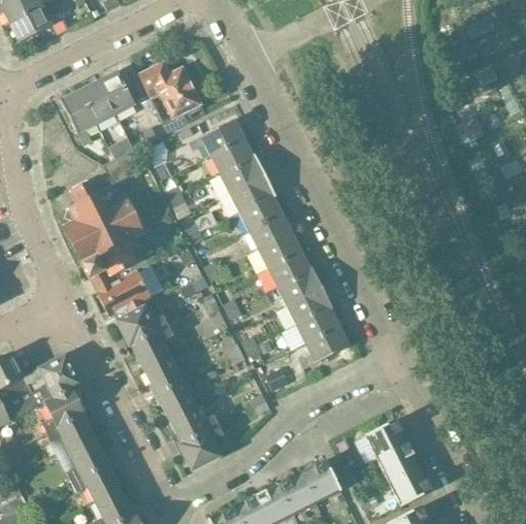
[(4,0),(0,2),(0,3),(0,4),(9,22),(42,4),(40,0),(4,0)]
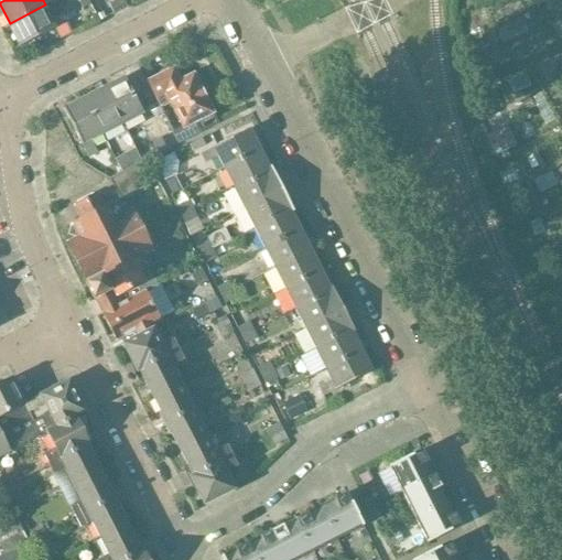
[(128,2),(127,0),(111,0),(109,1),(114,10),(128,2)]
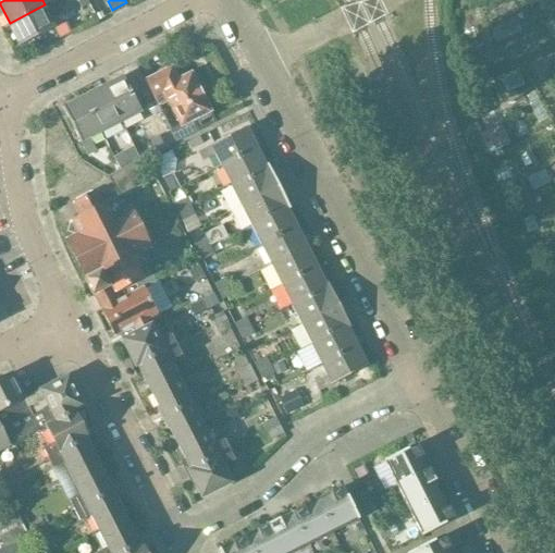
[(45,4),(10,23),(20,44),(68,19),(63,10),(51,16),(45,4)]
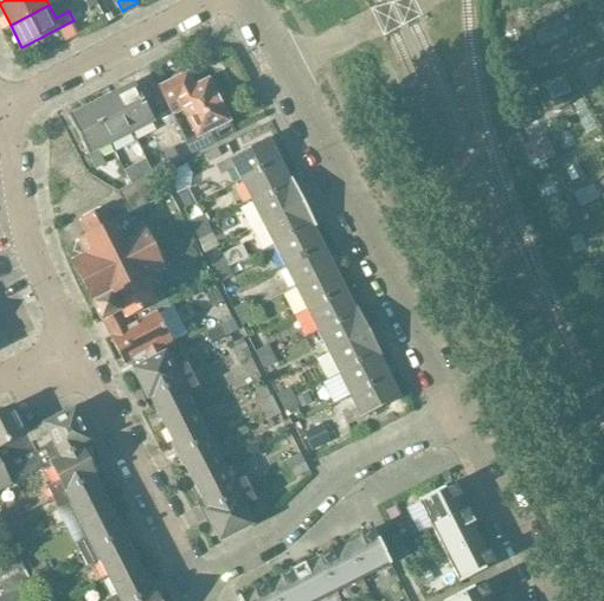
[(567,33),(559,18),(533,32),(541,47),(567,33)]
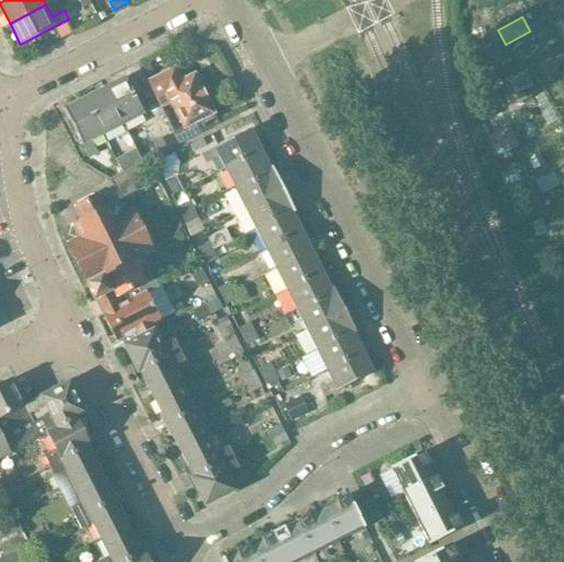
[(215,111),(208,96),(195,71),(181,77),(175,65),(148,79),(160,104),(171,99),(184,124),(174,129),(179,142),(220,121),(215,111)]
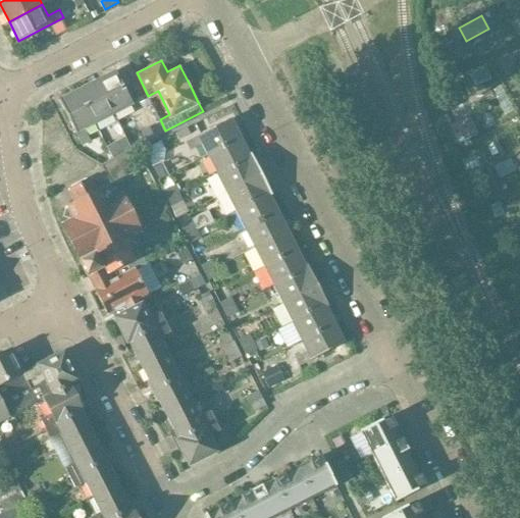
[(116,69),(98,79),(114,112),(134,102),(116,69)]
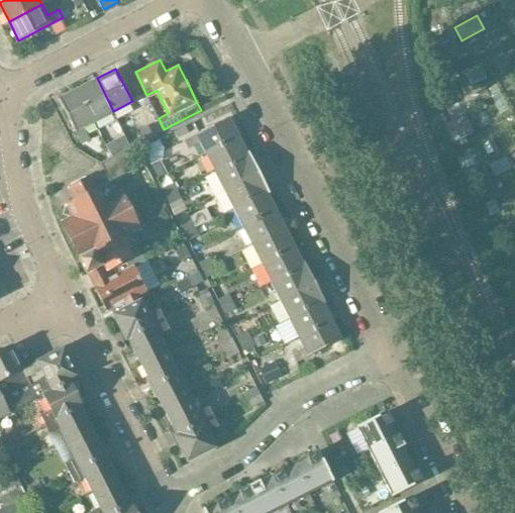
[(97,78),(79,87),(95,120),(113,111),(97,78)]
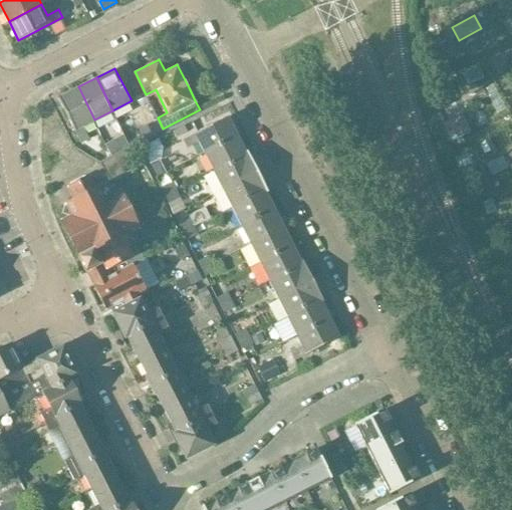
[(58,96),(81,141),(89,137),(83,124),(94,119),(78,86),(58,96)]
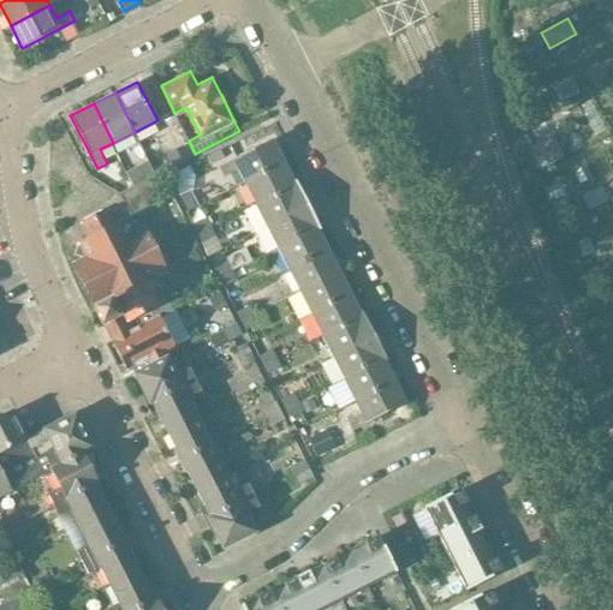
[(537,168),(555,160),(545,137),(527,145),(537,168)]
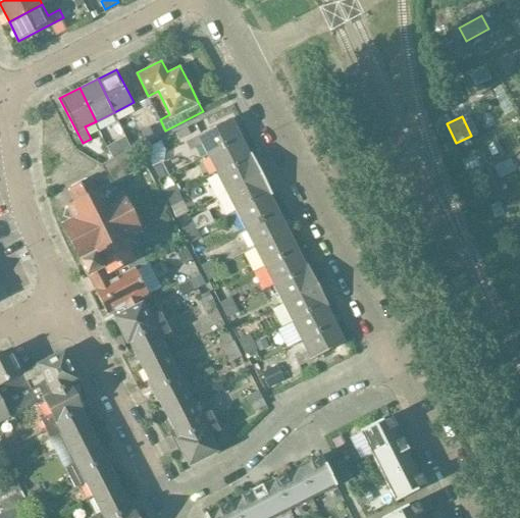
[(191,148),(202,142),(208,153),(241,137),(231,117),(187,140),(191,148)]
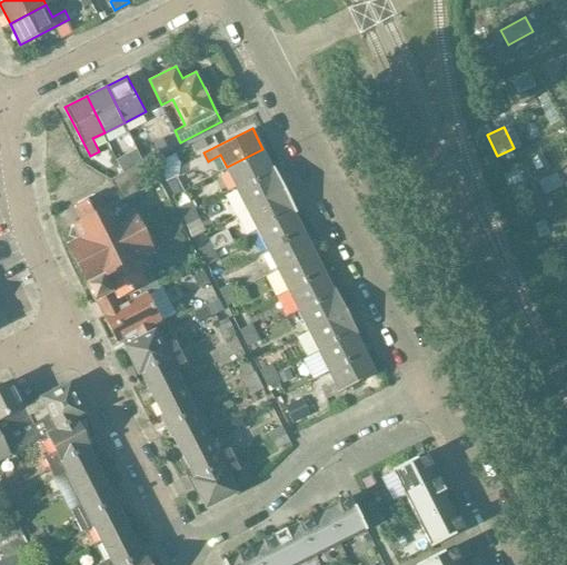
[(163,136),(155,140),(161,152),(169,148),(163,136)]
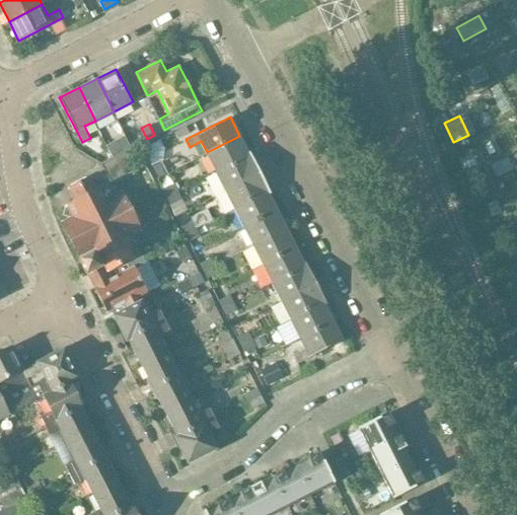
[(248,154),(248,153),(239,136),(207,152),(216,170),(248,154)]
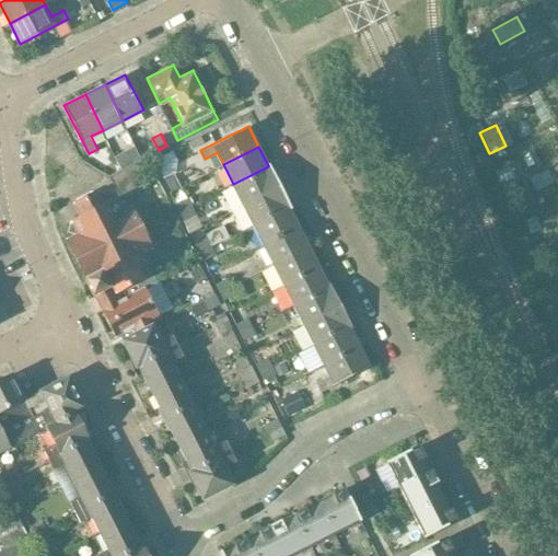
[(134,161),(129,152),(117,159),(121,168),(134,161)]
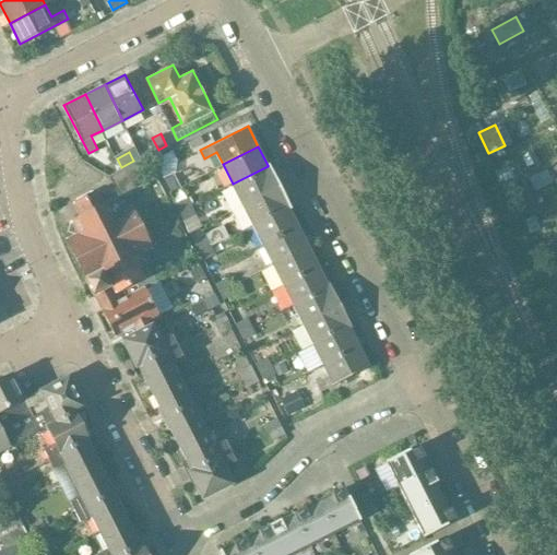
[(145,182),(134,161),(109,174),(120,196),(145,182)]
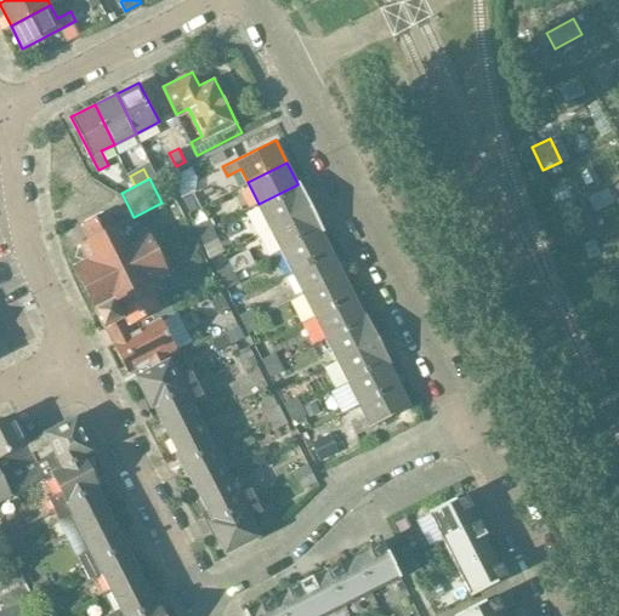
[(300,182),(297,183),(297,184),(259,204),(270,226),(312,205),(300,182)]
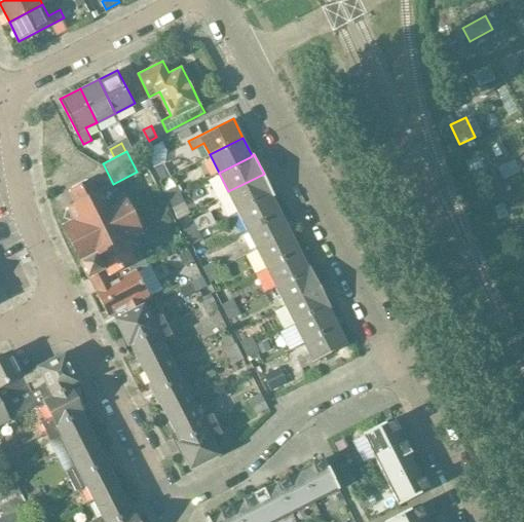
[(264,174),(228,191),(237,211),(271,193),(272,194),(274,193),(264,174)]
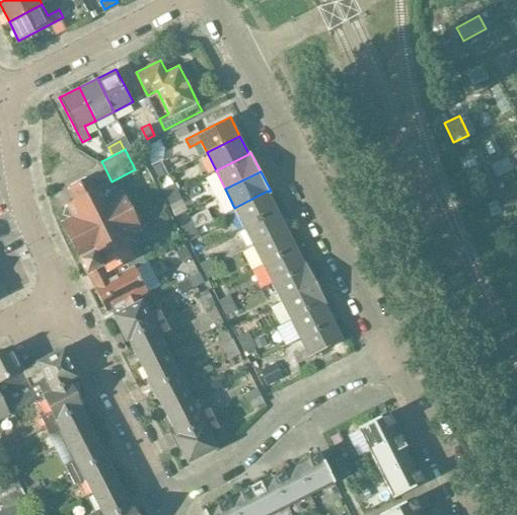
[(97,188),(90,174),(68,186),(75,199),(65,204),(66,205),(64,212),(63,213),(63,214),(64,213),(70,215),(70,216),(62,220),(81,259),(80,260),(87,273),(88,273),(94,286),(99,283),(135,266),(145,261),(138,245),(142,243),(136,231),(142,228),(122,190),(114,194),(114,193),(115,188),(116,187),(116,186),(115,187),(107,184),(107,182),(97,188)]
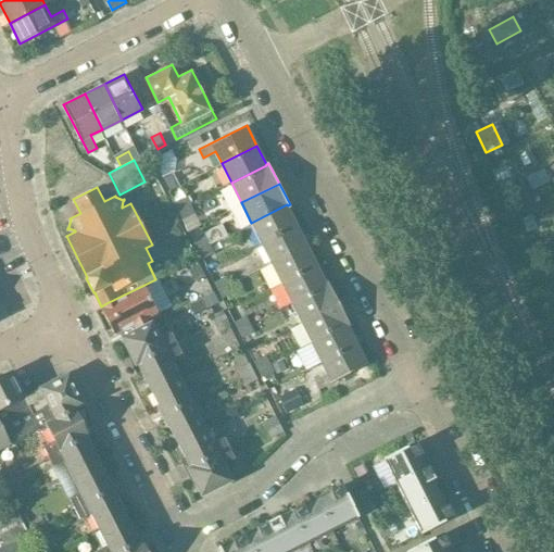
[(187,196),(175,201),(179,209),(191,203),(187,196)]
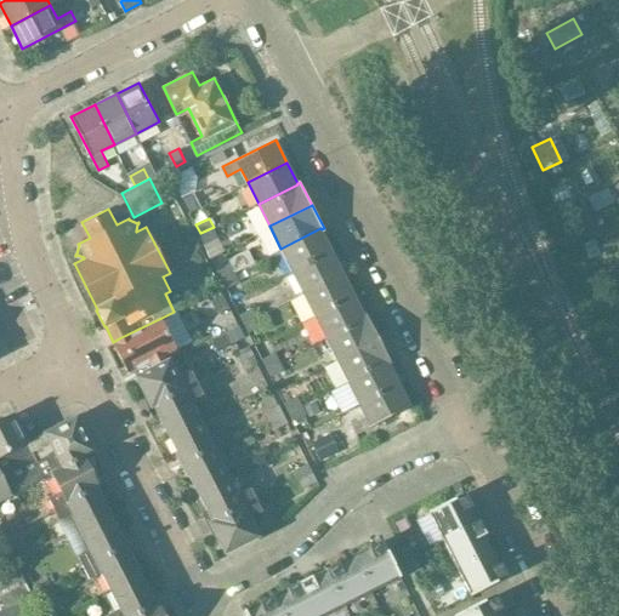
[(214,227),(200,233),(204,243),(217,235),(214,227)]
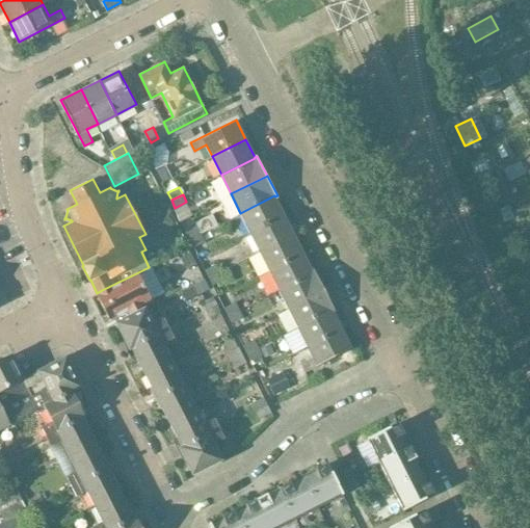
[(275,196),(274,195),(240,213),(250,232),(284,214),(275,196)]
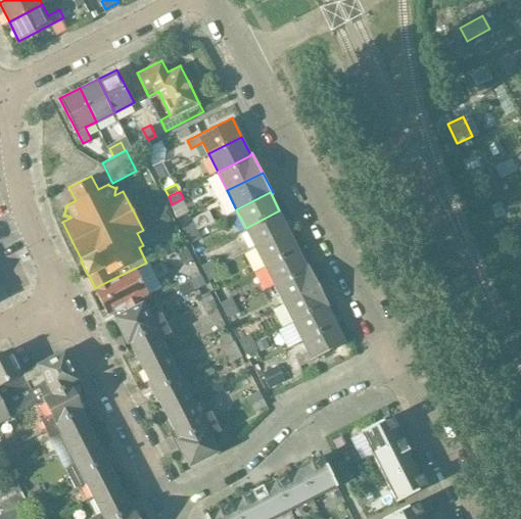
[(288,229),(279,210),(246,228),(255,246),(288,229)]
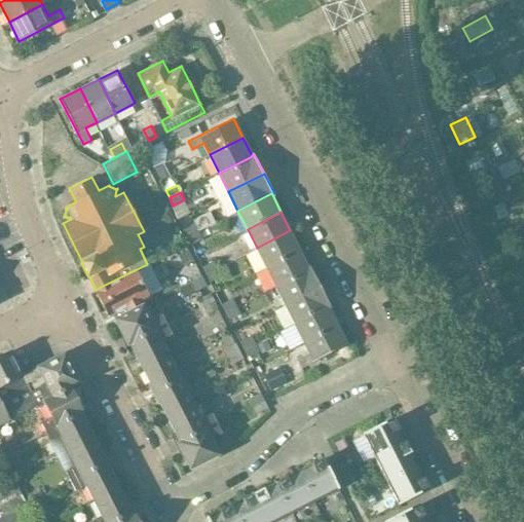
[(195,222),(184,228),(188,235),(199,229),(195,222)]
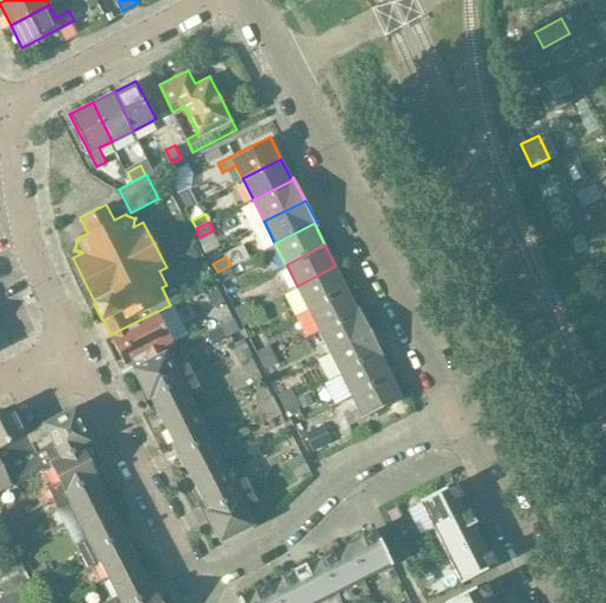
[(231,265),(218,272),(222,280),(235,274),(231,265)]
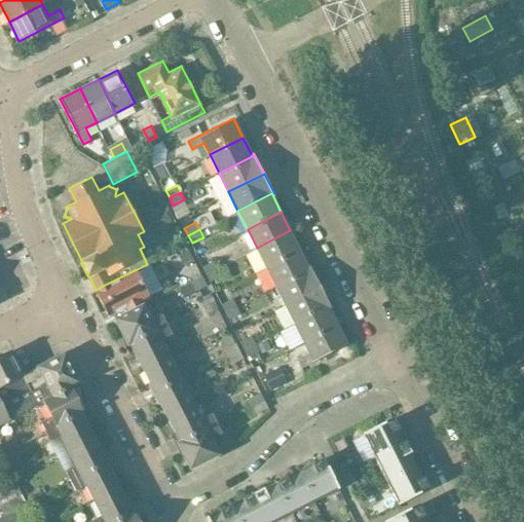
[(290,230),(257,248),(266,266),(300,250),(290,230)]
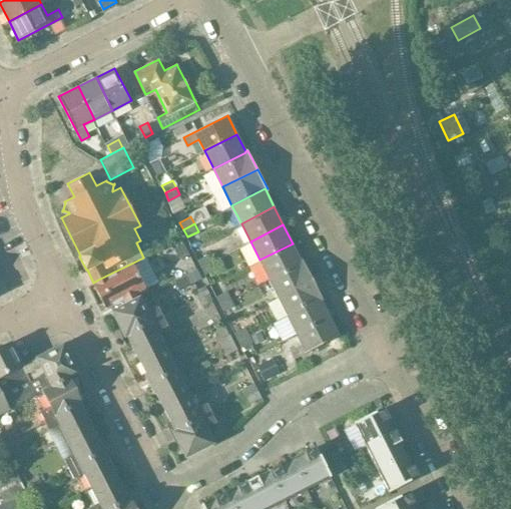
[(293,243),(260,260),(269,278),(302,262),(301,261),(293,243)]
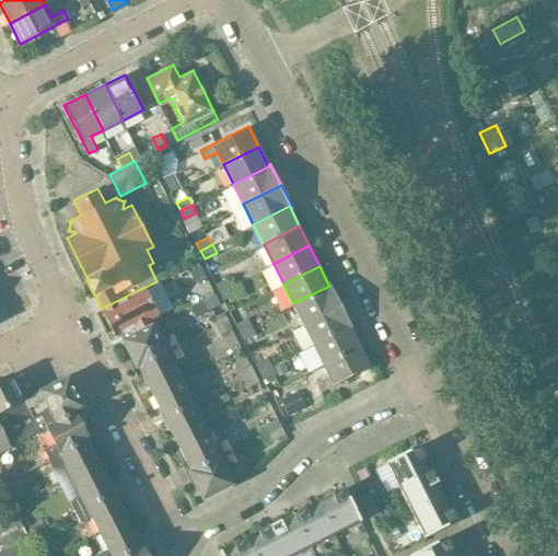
[(229,277),(217,282),(220,290),(232,285),(229,277)]
